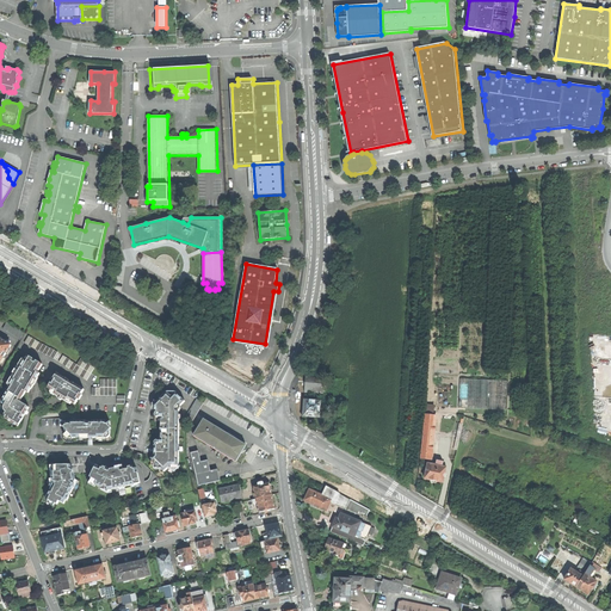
[(273,315),(278,291),(273,291),(265,344),(233,339),(233,343),(267,349),(272,323),(275,325),(275,320),(276,316),(273,315)]
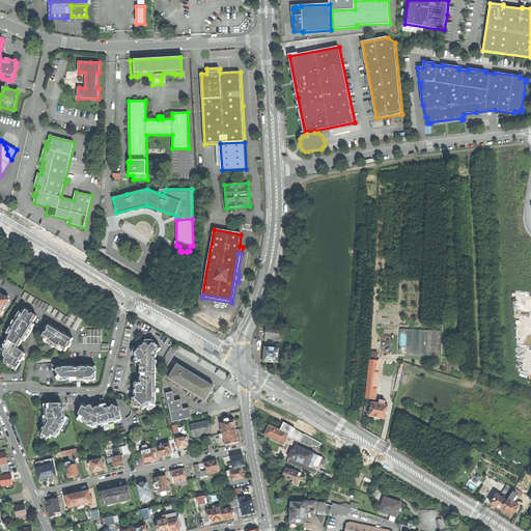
[(149,279),(157,282),(160,276),(154,272),(149,279)]
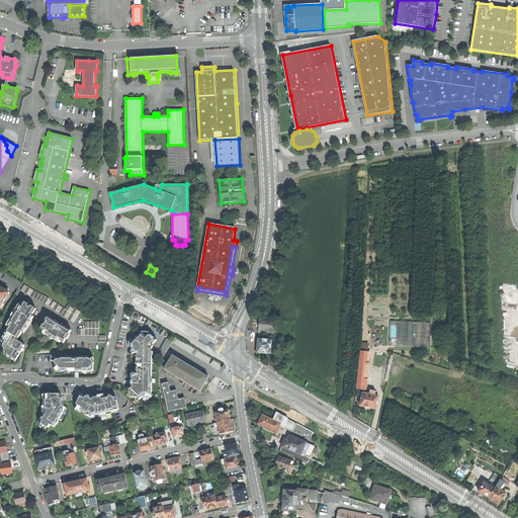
[(7,272),(4,278),(18,286),(21,280),(7,272)]
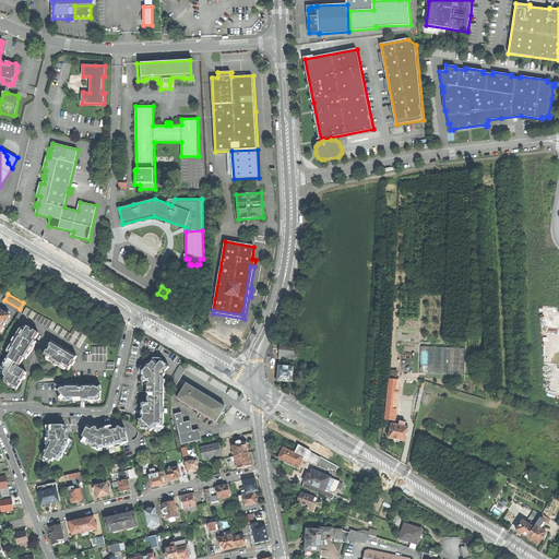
[(27,306),(24,312),(50,328),(54,321),(27,306)]
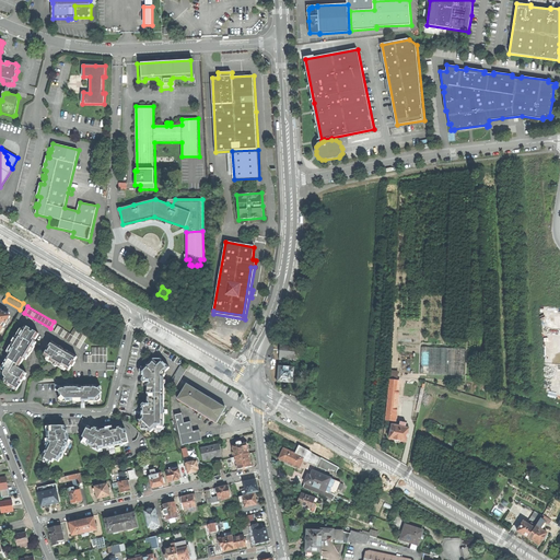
[(0,307),(0,335),(12,315),(0,307)]
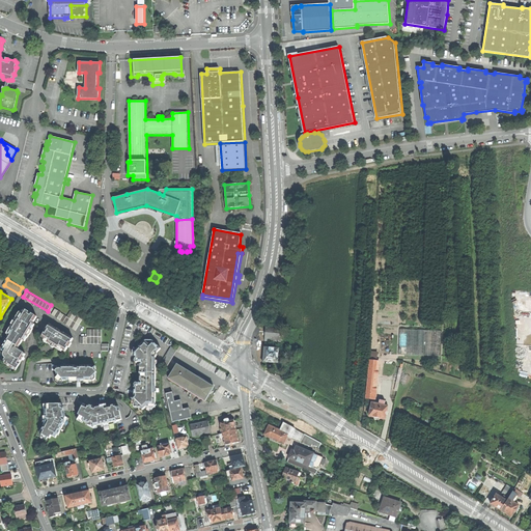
[(37,316),(25,308),(23,312),(19,318),(17,316),(15,320),(14,320),(12,322),(12,324),(7,333),(9,334),(6,338),(7,339),(3,346),(6,348),(4,352),(8,354),(4,359),(8,361),(6,364),(17,369),(21,362),(23,359),(22,358),(23,356),(25,356),(26,353),(19,348),(23,339),(25,340),(28,336),(27,336),(28,333),(30,330),(31,330),(32,327),(33,328),(35,324),(34,323),(37,316)]
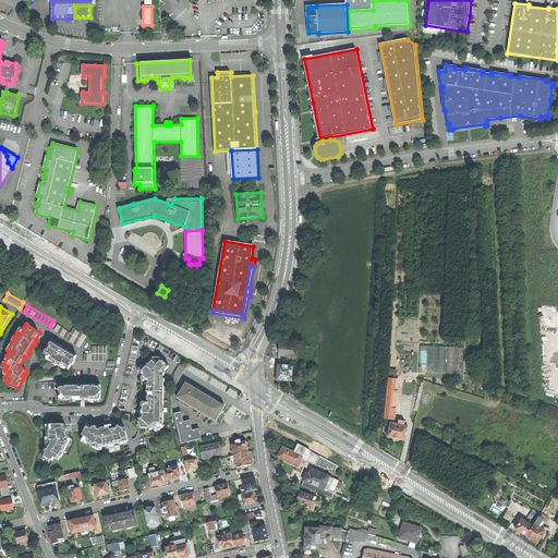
[(59,324),(55,330),(61,334),(61,335),(81,347),(85,339),(72,331),(59,324)]
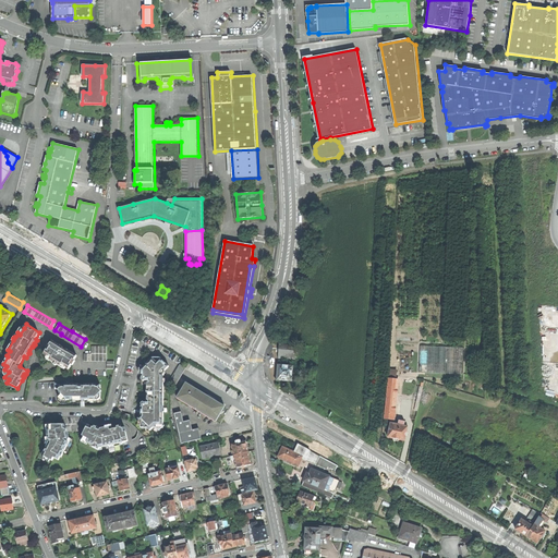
[(75,326),(72,331),(85,339),(87,334),(75,326)]
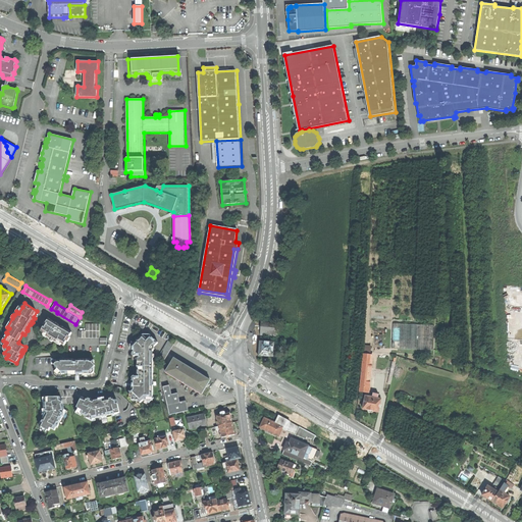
[(60,324),(50,318),(47,322),(46,321),(44,326),(42,330),(45,332),(49,334),(48,336),(50,338),(51,336),(56,340),(55,342),(57,343),(58,341),(62,343),(65,345),(67,341),(68,342),(71,336),(70,336),(72,332),(62,326),(62,327),(59,325),(60,324)]
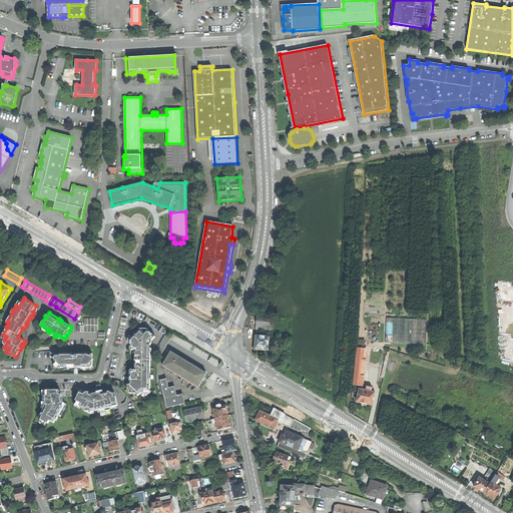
[(255,329),(272,331),(273,317),(258,316),(258,318),(257,321),(257,324),(255,329)]
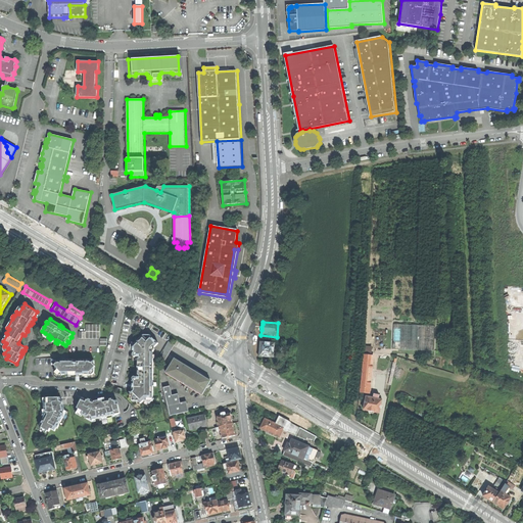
[(100,338),(101,338),(101,324),(86,324),(87,331),(80,331),(80,338),(100,338)]
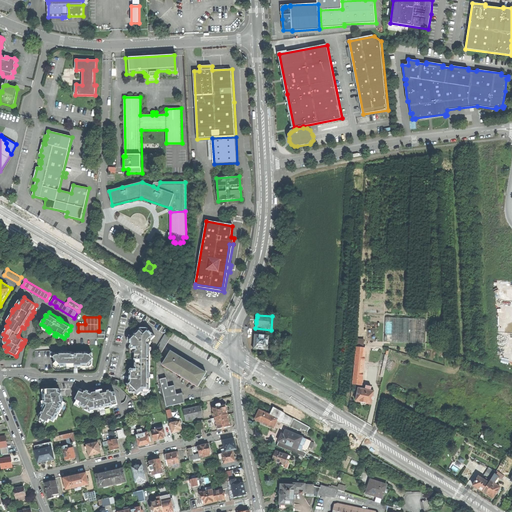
[(386,318),(384,342),(425,344),(426,320),(386,318)]
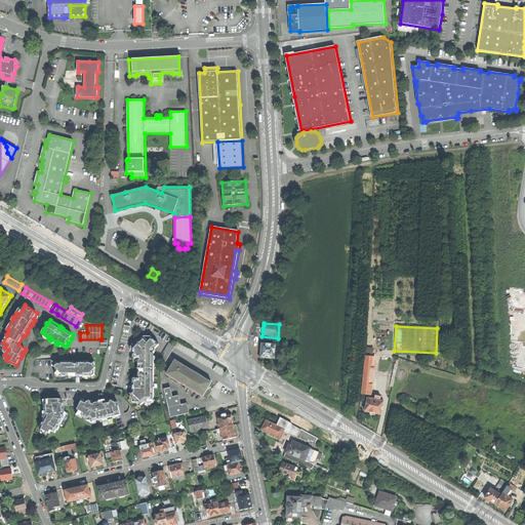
[(133,354),(136,354),(140,354),(140,342),(145,342),(148,344),(149,346),(150,349),(150,352),(147,352),(147,353),(153,353),(156,351),(155,349),(159,345),(152,337),(148,340),(144,336),(135,345),(135,348),(133,348),(133,354)]
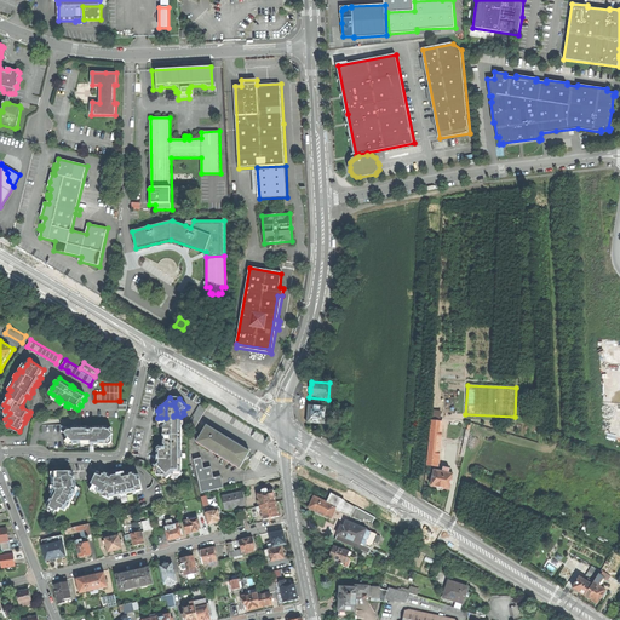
[(181,425),(181,417),(173,417),(173,415),(177,415),(177,412),(176,408),(174,406),(171,405),(166,405),(166,418),(161,418),(159,419),(158,420),(158,422),(158,423),(159,423),(160,423),(160,425),(160,428),(165,428),(165,442),(160,442),(160,445),(160,447),(159,447),(158,448),(158,451),(159,451),(159,452),(158,452),(158,461),(154,465),(159,470),(160,469),(162,471),(161,472),(167,478),(171,475),(171,471),(174,471),(174,474),(183,472),(182,458),(181,458),(181,454),(183,454),(182,425),(181,425)]
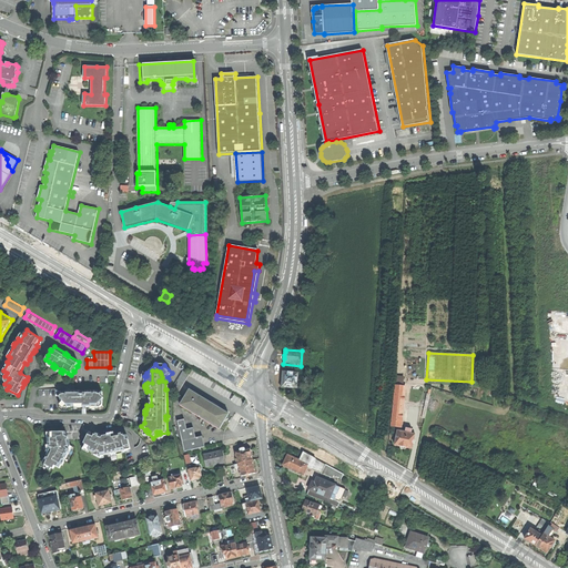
[(172,389),(179,394),(190,374),(183,371),(172,389)]
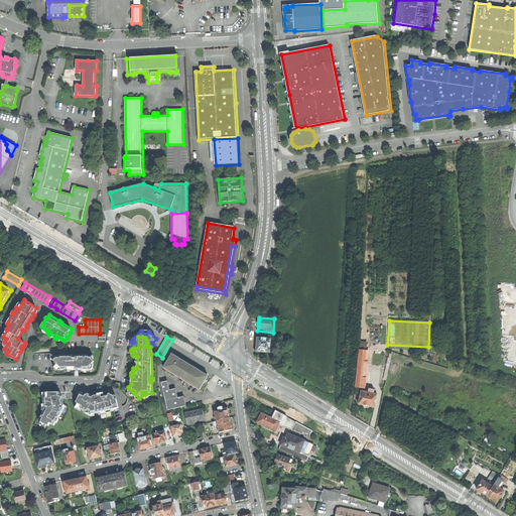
[(271,339),(258,338),(258,341),(258,347),(257,351),(259,352),(258,353),(262,353),(262,352),(266,352),(270,352),(271,339)]
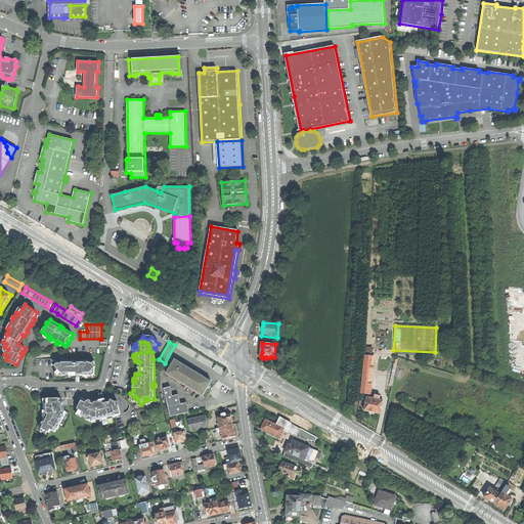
[(361,392),(370,393),(375,356),(365,355),(361,392)]
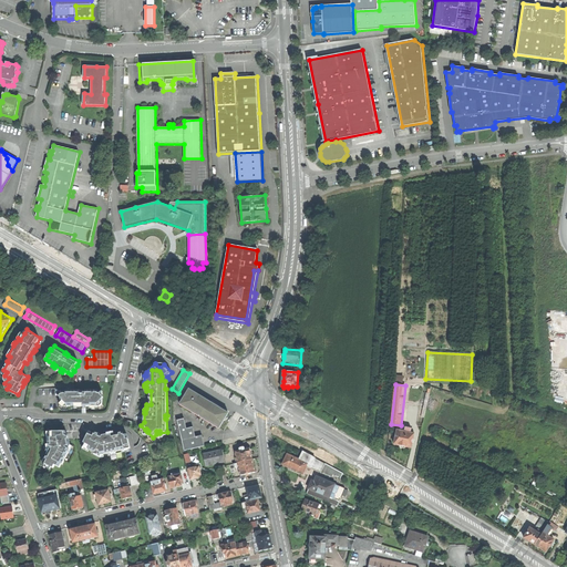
[(68,391),(62,392),(62,403),(63,405),(68,405),(68,406),(83,406),(84,404),(86,404),(88,406),(101,406),(103,404),(103,391),(99,391),(99,390),(88,390),(88,392),(84,392),(84,391),(81,391),(81,390),(68,390),(68,391)]
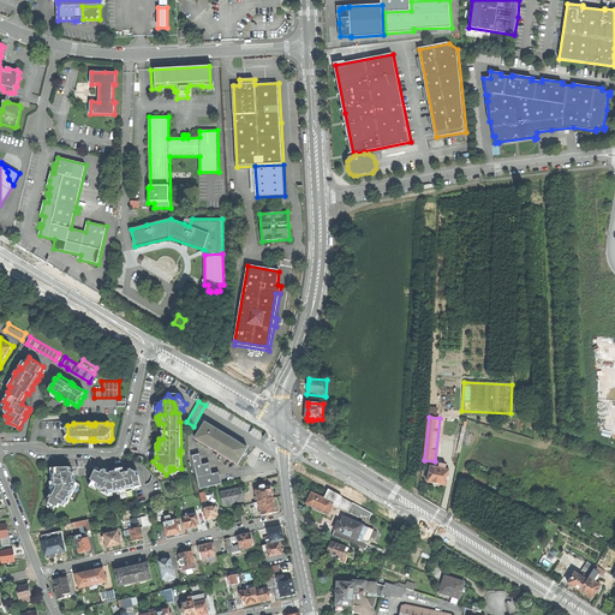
[(195,440),(238,466),(243,458),(248,449),(206,423),(195,440)]
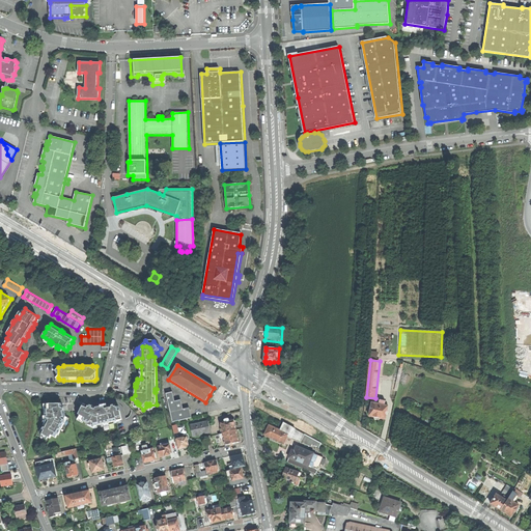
[(173,421),(193,417),(191,407),(185,409),(182,399),(175,400),(173,391),(167,392),(173,421)]
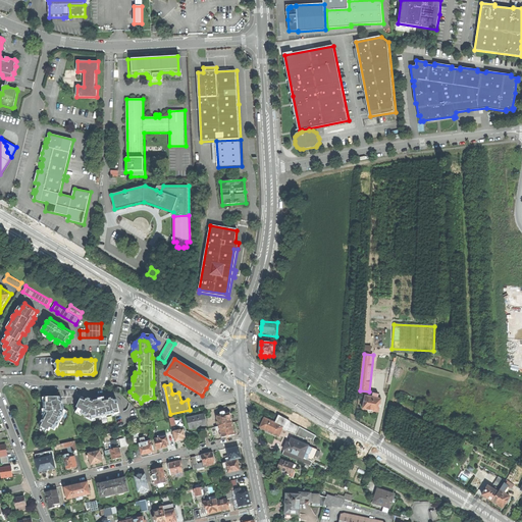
[(374,411),(379,412),(381,399),(378,398),(379,394),(373,393),(373,397),(366,396),(363,409),(366,409),(368,409),(369,412),(372,412),(374,411)]
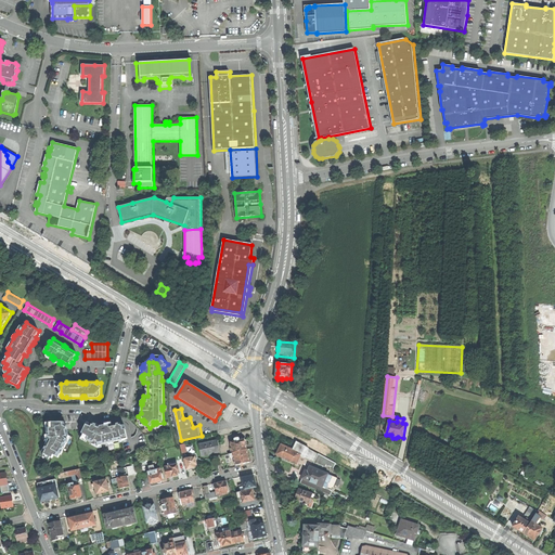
[(54,454),(60,457),(61,454),(62,454),(69,439),(67,439),(71,436),(69,433),(68,430),(67,430),(65,423),(50,423),(50,428),(49,428),(48,431),(50,440),(43,453),(53,457),(54,454)]
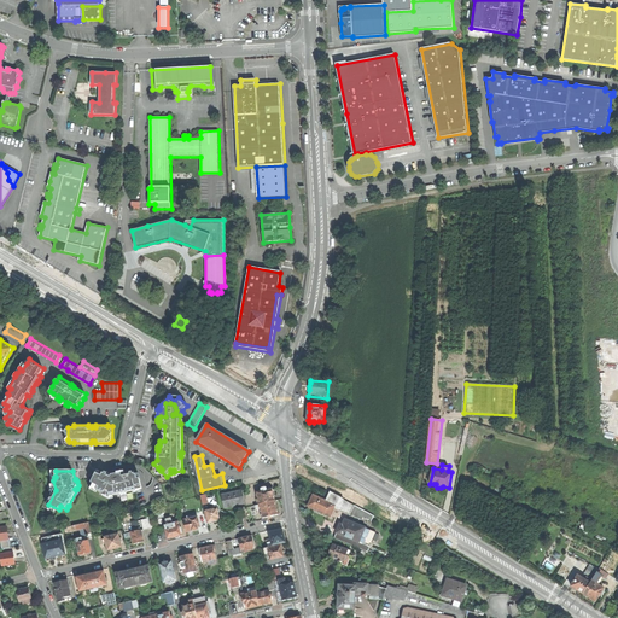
[(92,487),(110,496),(143,488),(139,474),(136,474),(135,471),(124,473),(118,474),(118,473),(112,474),(105,471),(103,473),(99,471),(95,478),(97,479),(92,487)]
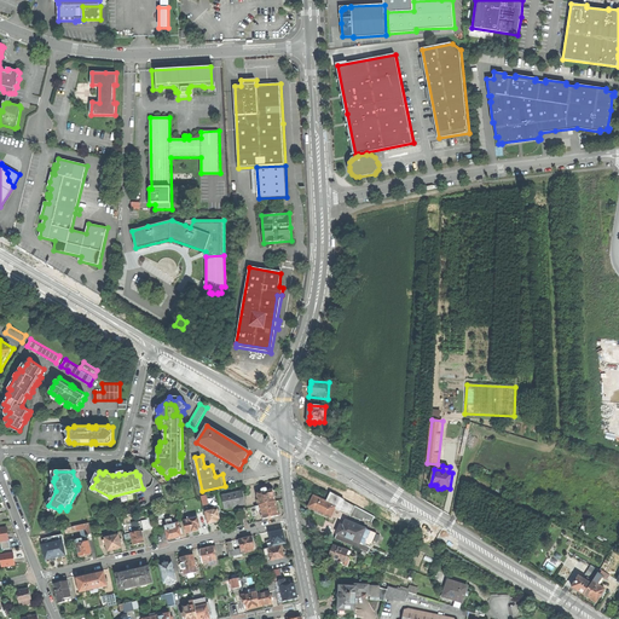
[(261,508),(264,519),(279,515),(276,502),(275,495),(276,495),(275,490),(273,490),(273,489),(270,490),(270,487),(260,489),(260,492),(258,492),(259,498),(261,508)]
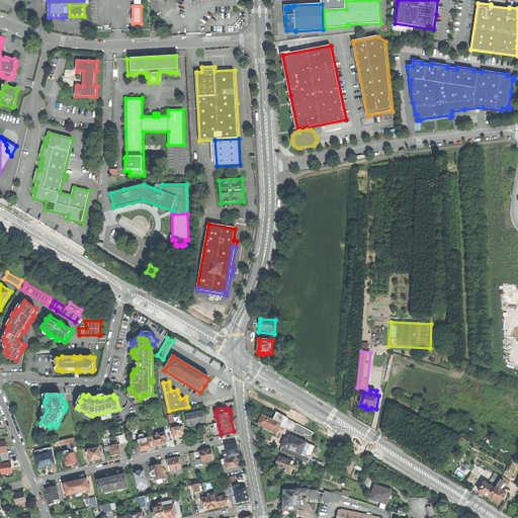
[(186,415),(188,426),(205,422),(202,411),(186,415)]
